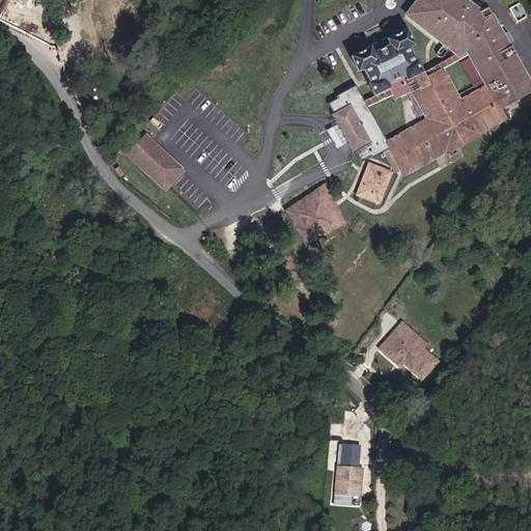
[(484,11),(469,0),(417,0),(407,15),(456,53),(460,57),(467,52),(487,86),(504,112),(530,98),(530,79),(511,45),(490,8),(484,11)]
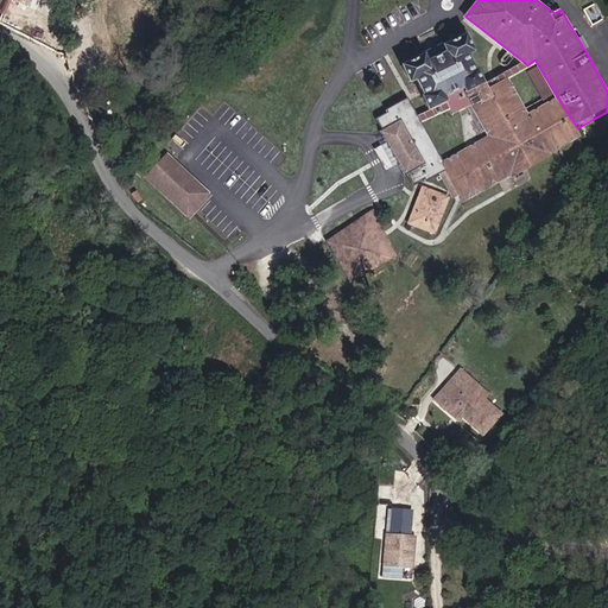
[(595,5),(584,10),(593,25),(603,19),(595,5)]
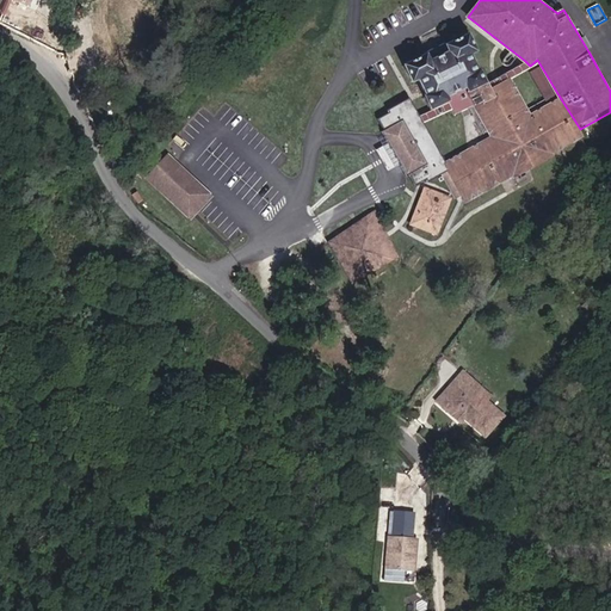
[(580,129),(561,99),(531,115),(512,79),(487,92),(483,84),(476,68),(473,69),(468,57),(489,48),(481,30),(444,48),(448,55),(429,63),(426,57),(403,67),(412,85),(418,81),(426,99),(424,100),(430,111),(446,104),(444,100),(466,90),(470,102),(466,103),(468,109),(470,113),(476,111),(491,137),(445,162),(449,171),(466,203),(584,137),(580,129)]
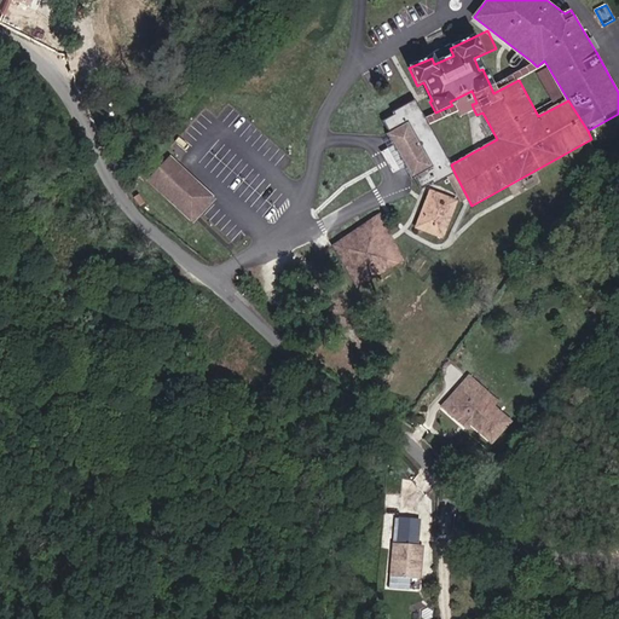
[(453,56),(450,48),(449,46),(429,55),(432,58),(434,64),(453,56)]
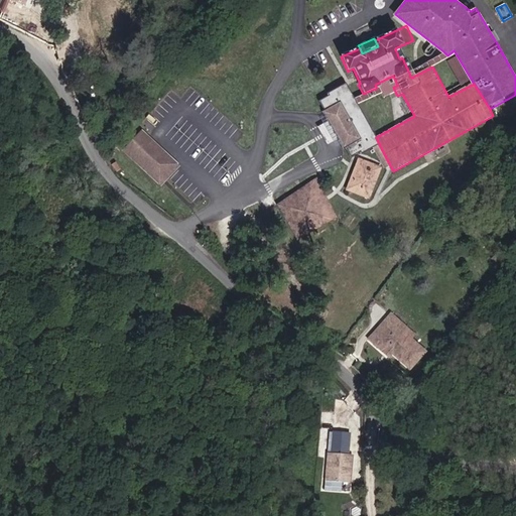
[(443,51),(408,71),(411,78),(432,67),(448,57),(447,55),(443,51)]
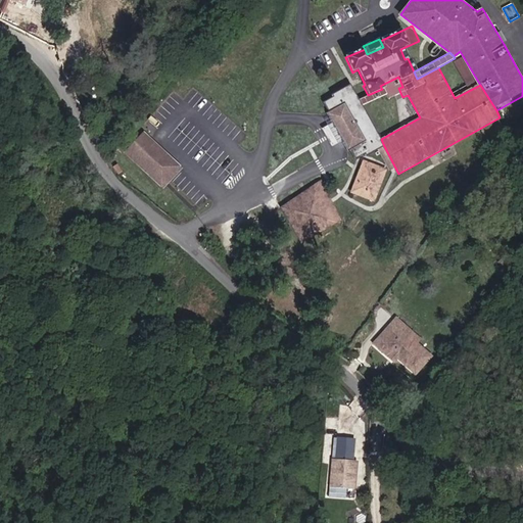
[(402,87),(398,77),(380,86),(382,89),(385,95),(387,99),(400,93),(398,88),(402,87)]
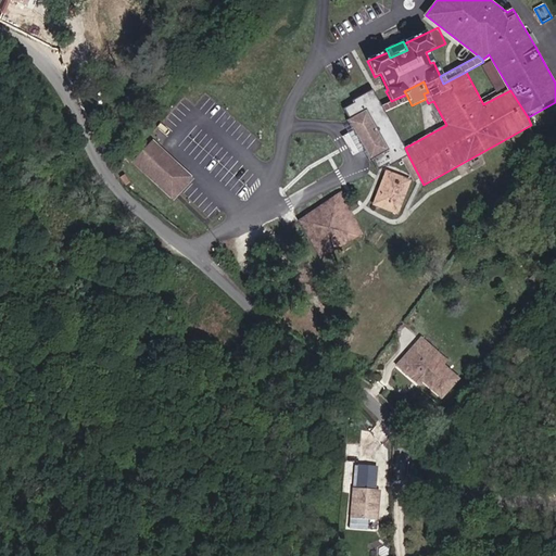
[(406,95),(391,101),(381,105),(373,90),(354,100),(355,102),(344,109),(350,118),(348,119),(369,160),(373,159),(378,169),(389,163),(390,165),(408,155),(405,148),(386,112),(409,101),(406,95)]
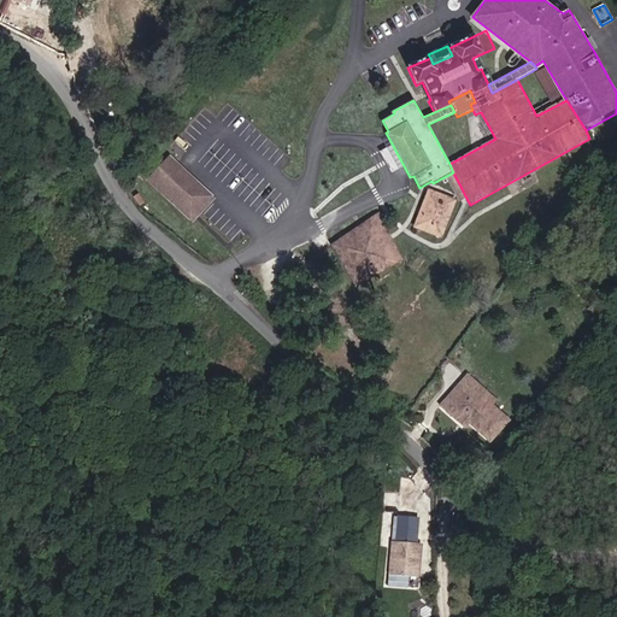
[(212,197),(170,157),(150,178),(192,218),(212,197)]
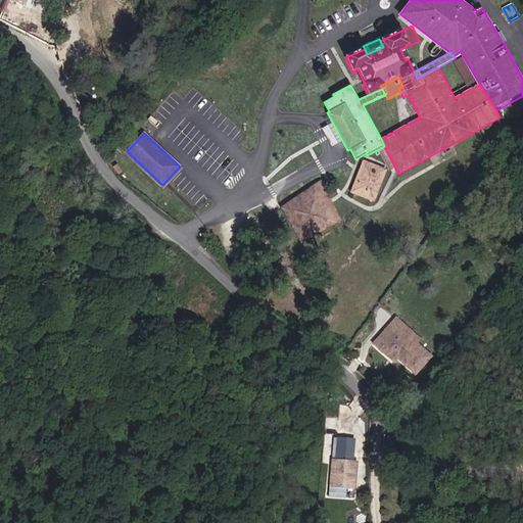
[(375,199),(385,170),(364,161),(352,192),(375,199)]
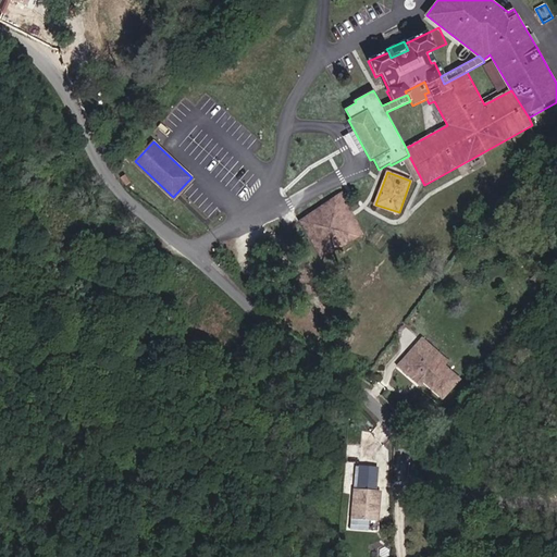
[(131,186),(125,177),(121,181),(126,188),(131,186)]
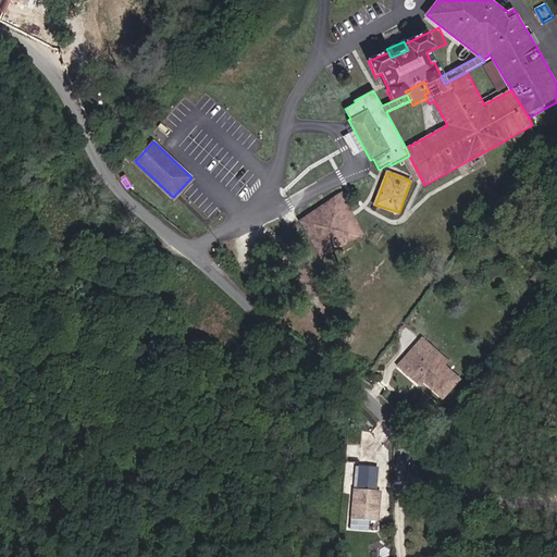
[(361,231),(355,215),(349,219),(336,198),(301,220),(323,255),(361,231)]
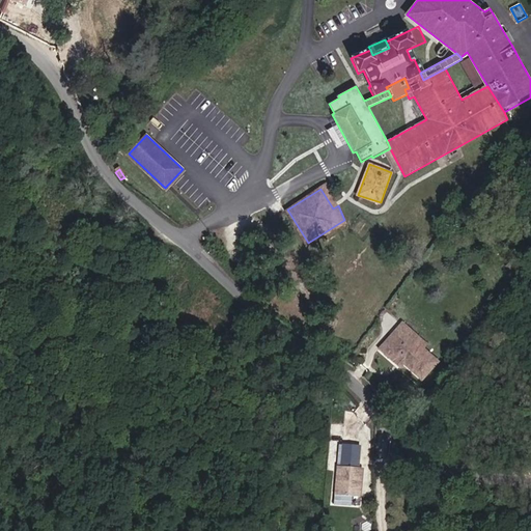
[(423,376),(435,361),(434,355),(421,345),(408,336),(411,332),(398,323),(388,336),(394,341),(388,351),(403,362),(423,376)]
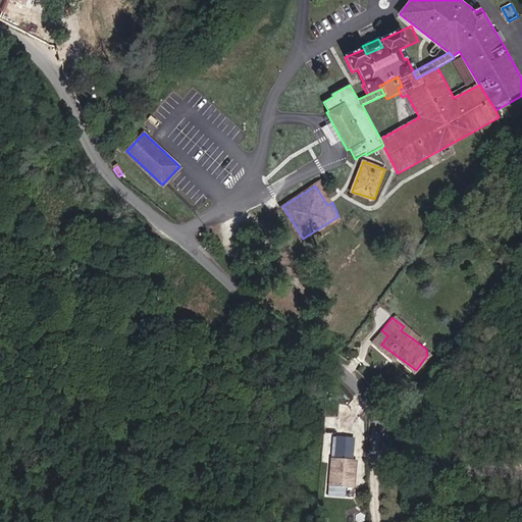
[(417,335),(404,326),(401,330),(414,340),(417,335)]
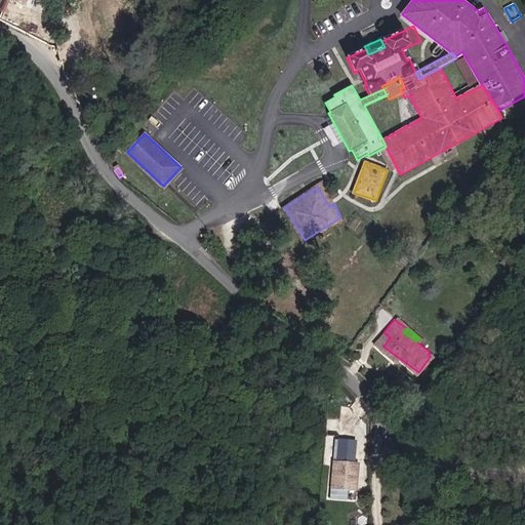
[(374,346),(396,362),(399,358),(384,347),(390,337),(384,332),(374,346)]
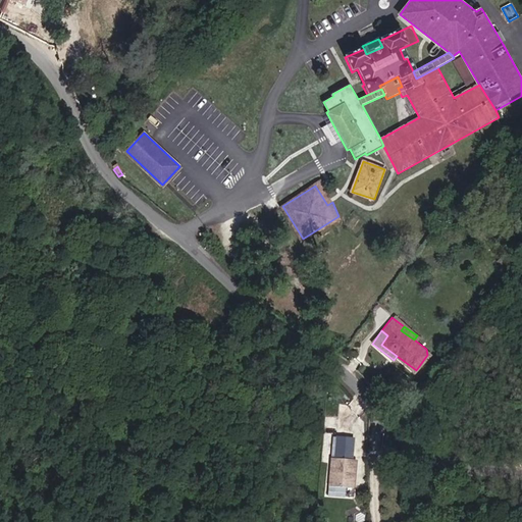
[(330,490),(355,491),(356,463),(351,463),(351,457),(345,457),(346,442),(335,442),(334,462),(331,462),(330,490)]
